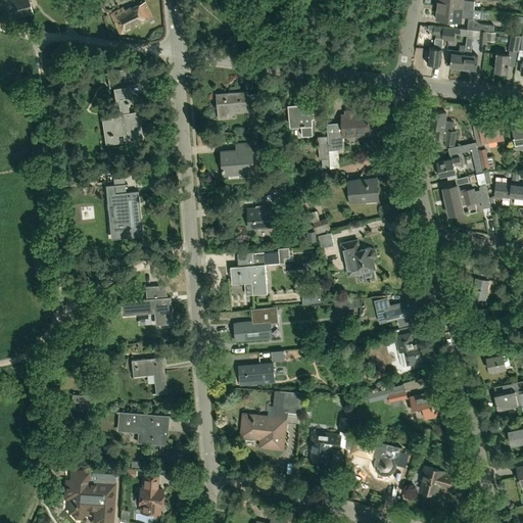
[(10,19),(33,12),(29,0),(5,0),(10,19)]
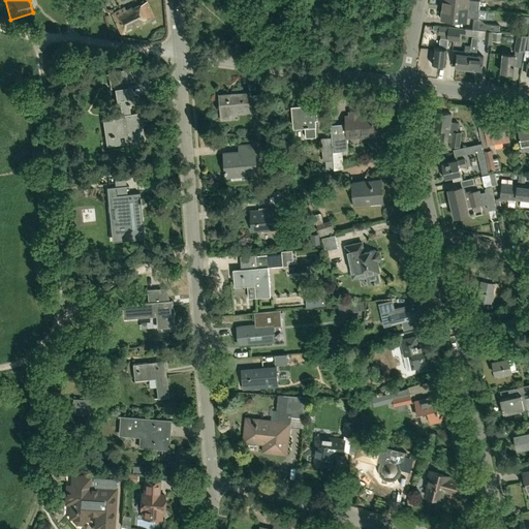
[(443,6),(479,9),(479,1),(471,0),(441,0),(442,4),(443,4),(443,6)]
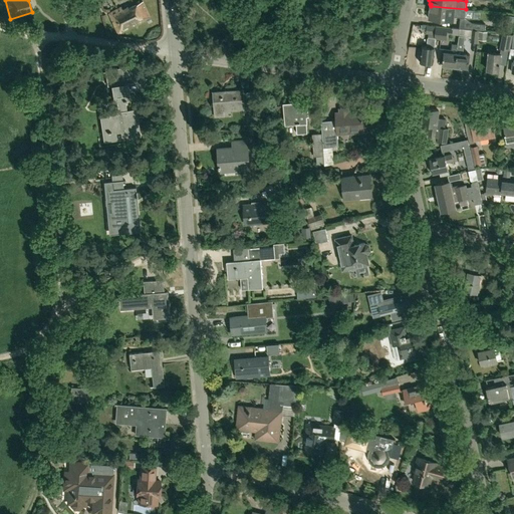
[(151,17),(143,2),(123,12),(121,7),(108,13),(118,33),(151,17)]
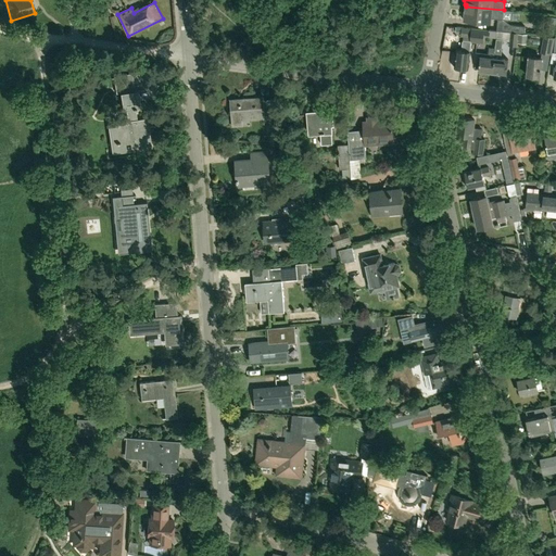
[(504,10),(466,7),(465,21),(490,23),(491,19),(503,20),(512,20),(513,11),(504,10)]
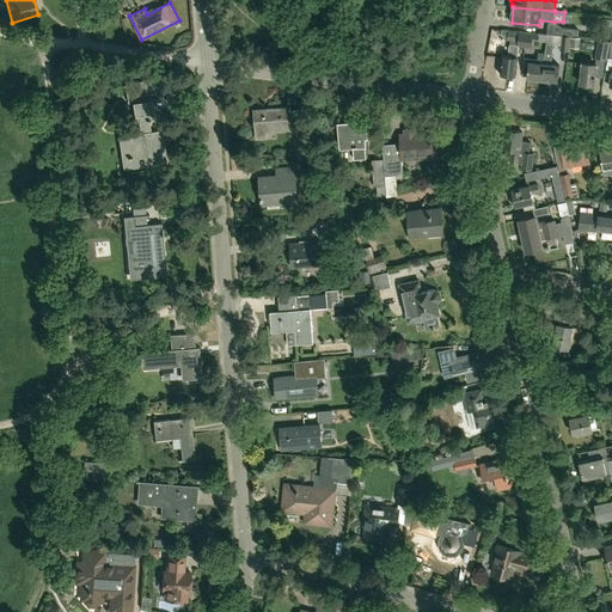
[(525,47),(526,31),(502,29),(502,34),(508,35),(507,40),(512,41),(509,56),(503,55),(501,74),(515,77),(519,46),(525,47)]
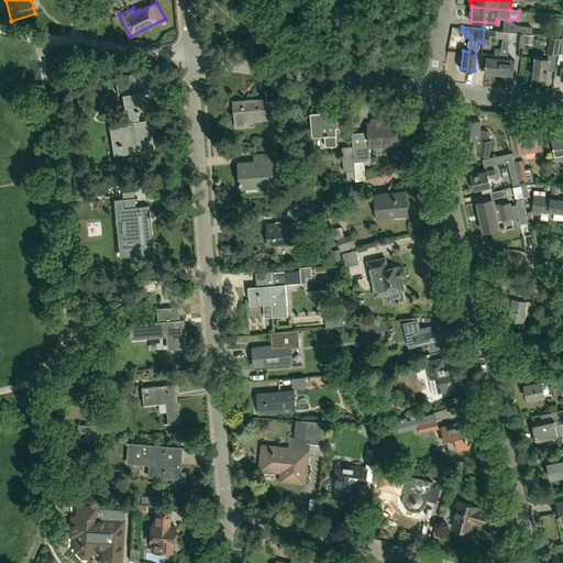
[(484,29),(483,43),(488,44),(489,35),(496,36),(497,31),(484,29)]
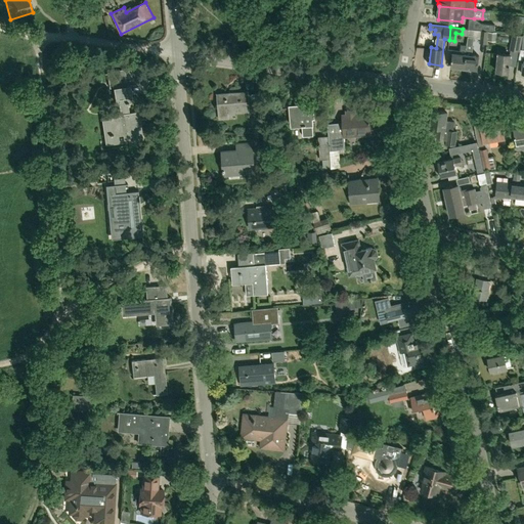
[(486,44),(487,41),(488,32),(481,31),(479,43),(486,44)]
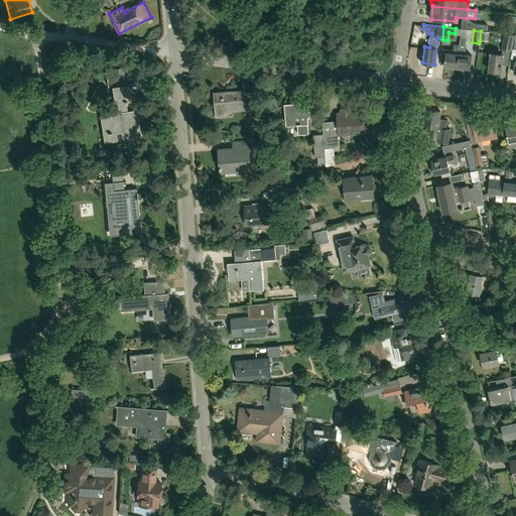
[(512,50),(514,35),(505,33),(501,49),(512,50)]
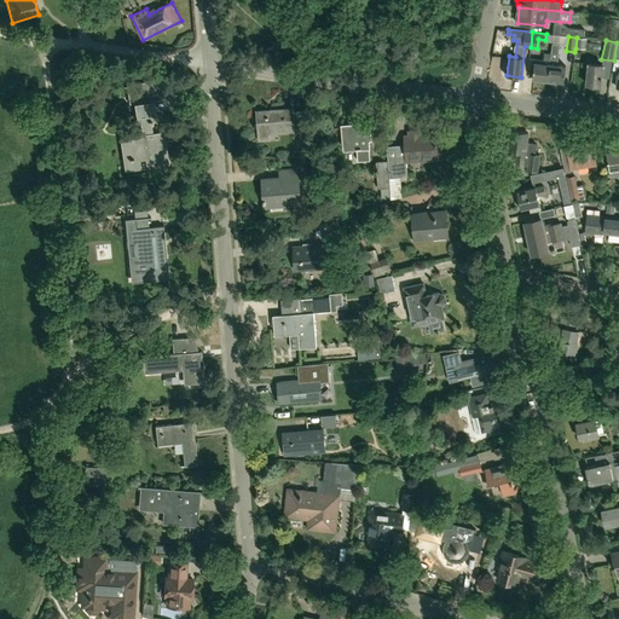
[(551,53),(548,80),(555,80),(554,82),(555,84),(562,84),(563,84),(563,81),(566,65),(557,64),(560,44),(553,44),(551,53)]
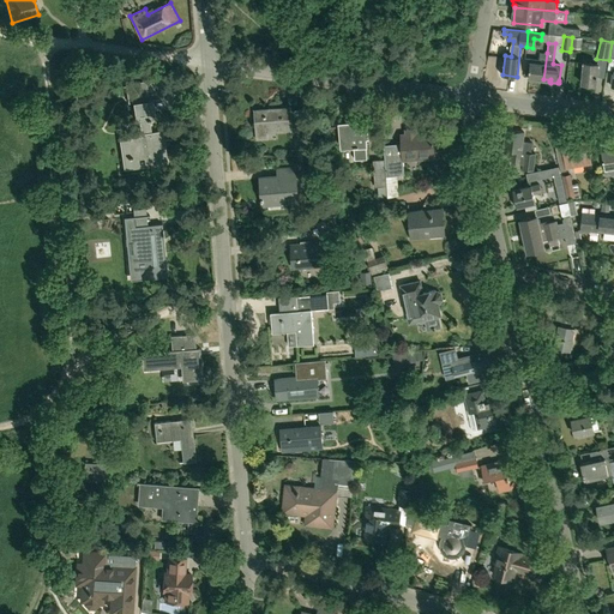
[(543,79),(547,53),(540,53),(539,59),(530,59),(530,61),(529,77),(529,79),(530,80),(536,80),(537,80),(539,78),(543,79)]
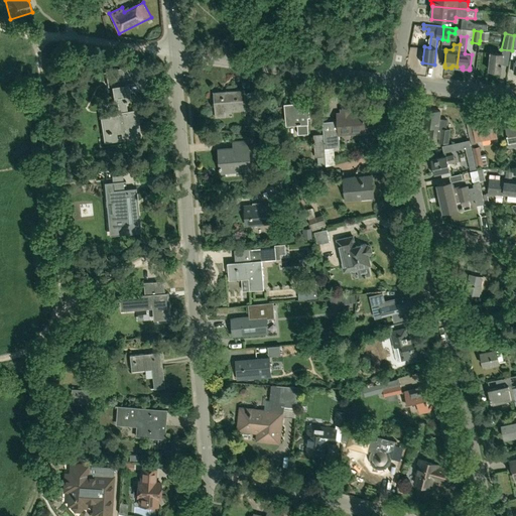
[(501,72),(503,54),(491,52),(490,71),(501,72)]
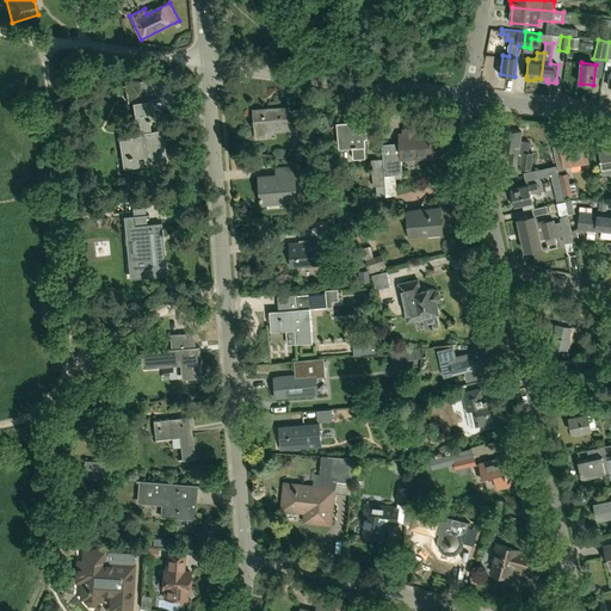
[(156,130),(152,99),(133,103),(136,122),(140,121),(141,134),(123,136),(123,137),(121,137),(125,167),(165,161),(161,139),(159,140),(156,130)]
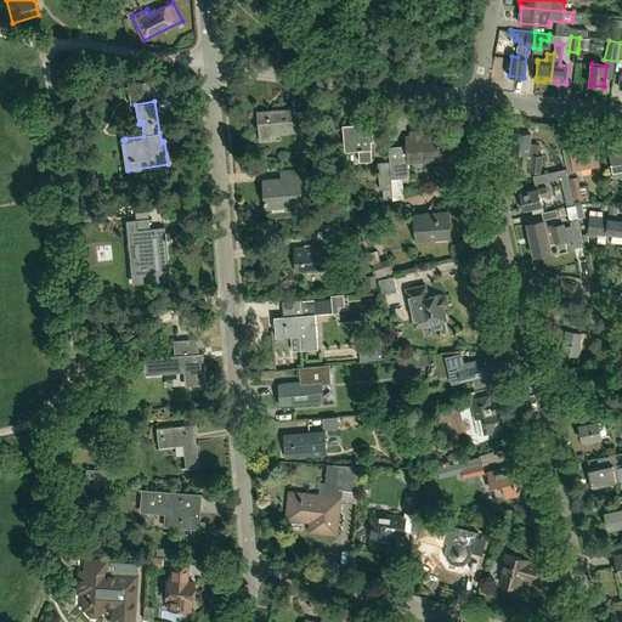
[(261,134),(297,130),(295,108),(259,111),(261,134)]
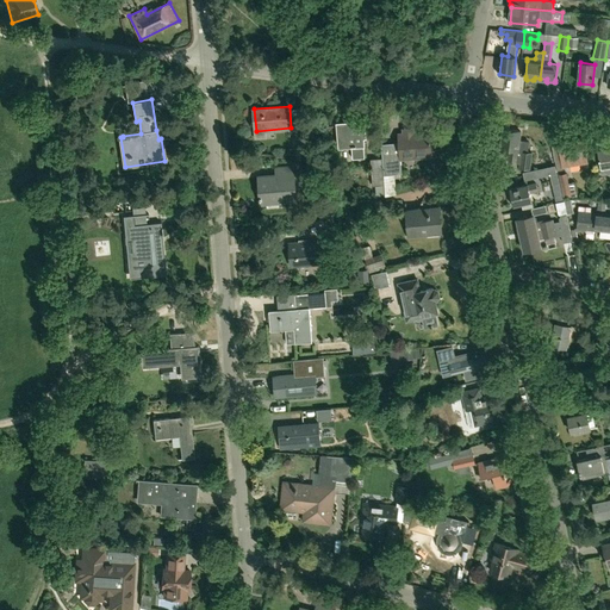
[(366,157),(362,122),(355,122),(355,124),(338,125),(340,147),(353,145),(353,159),(366,157)]
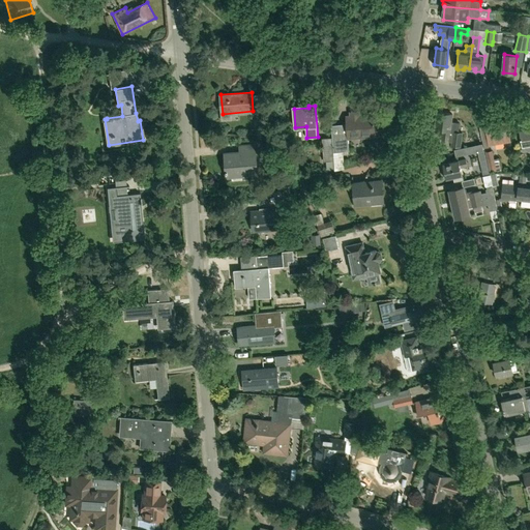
[(461,147),(463,133),(459,131),(460,122),(451,121),(452,113),(439,111),(436,129),(444,130),(443,140),(453,142),(452,146),(461,147)]
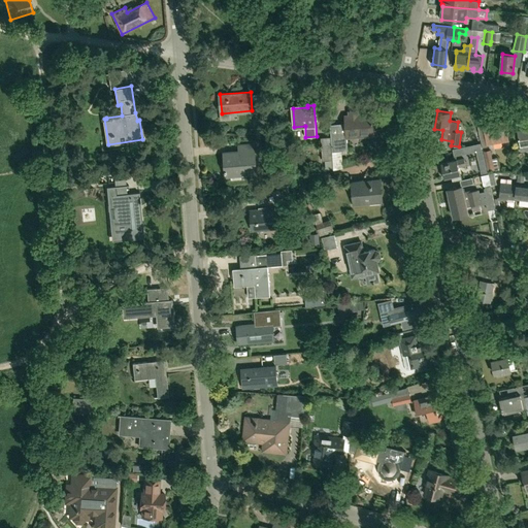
[(357,114),(357,112),(352,113),(352,116),(345,116),(348,136),(356,135),(358,137),(376,135),(380,133),(382,130),(381,127),(378,124),(375,123),(373,124),(372,113),(357,114)]
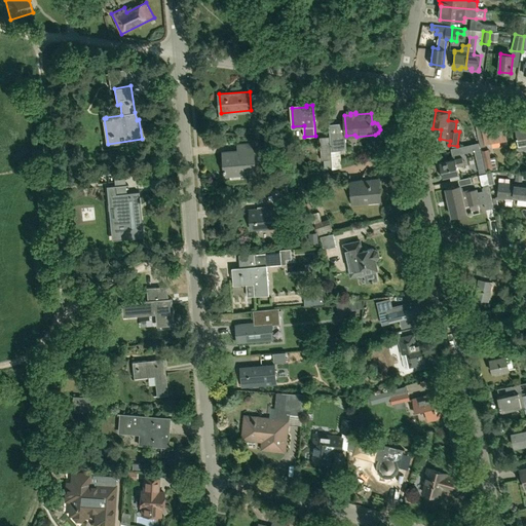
[(503,120),(483,124),(486,145),(506,141),(503,120)]
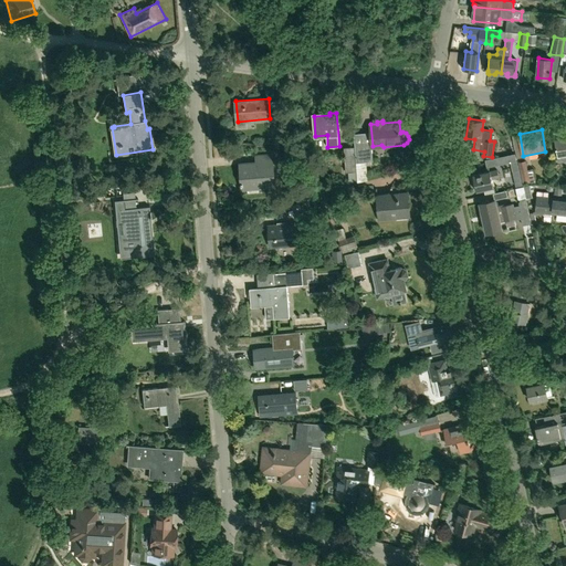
[(274,148),(283,148),(282,136),(274,137),(274,148)]
